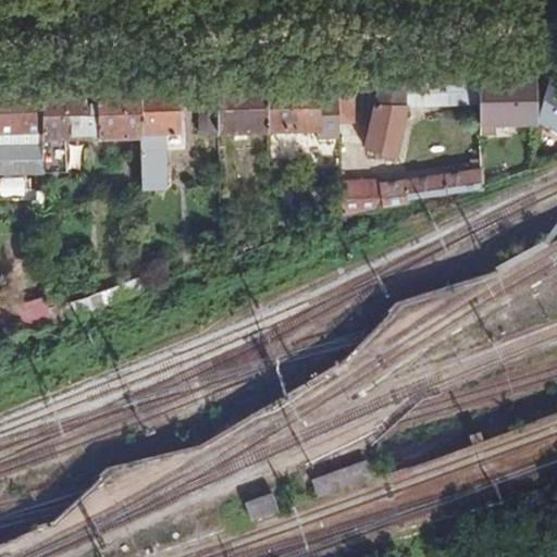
[(489,126),(532,124),(532,83),(480,84),(480,107),(481,137),(490,137),(489,126)]
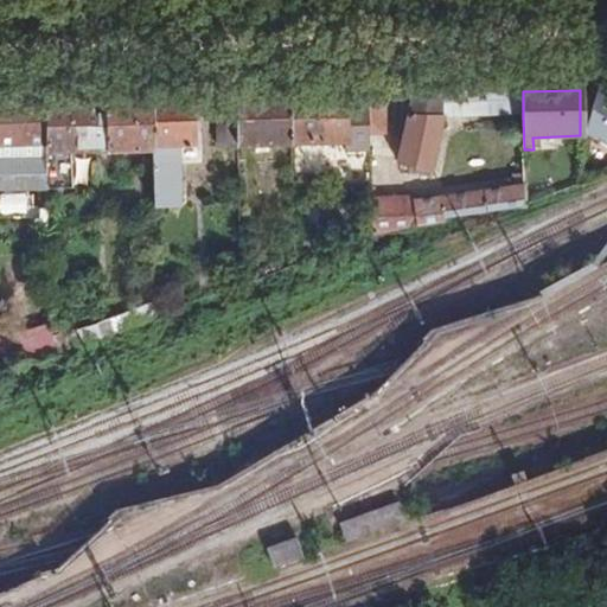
[(523,91),(415,94),(398,164),(411,166),(409,174),(430,179),(446,116),(523,116),(523,91)]
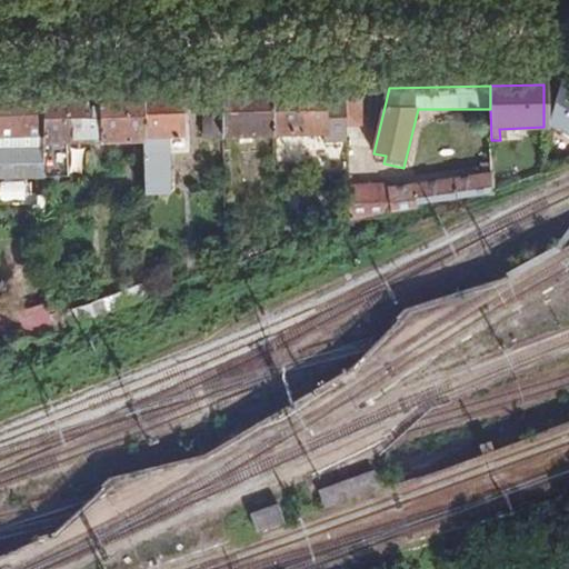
[(347,108),(347,118),(366,117),(365,88),(346,89),(347,108)]
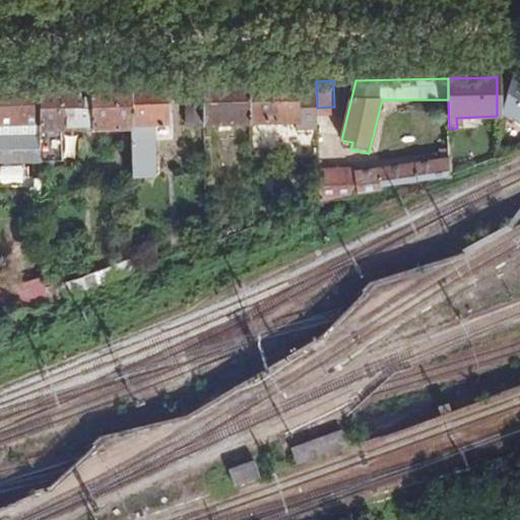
[(251,82),(252,124),(300,123),(301,131),(318,130),(317,108),(317,99),(297,100),(297,81),(251,82)]
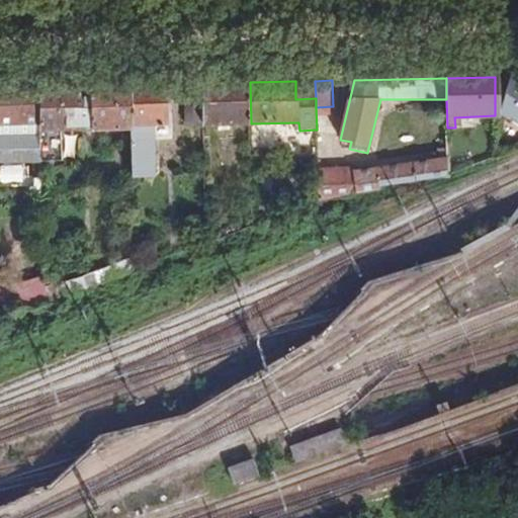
[(202,99),(203,125),(251,123),(250,82),(201,83),(202,99)]
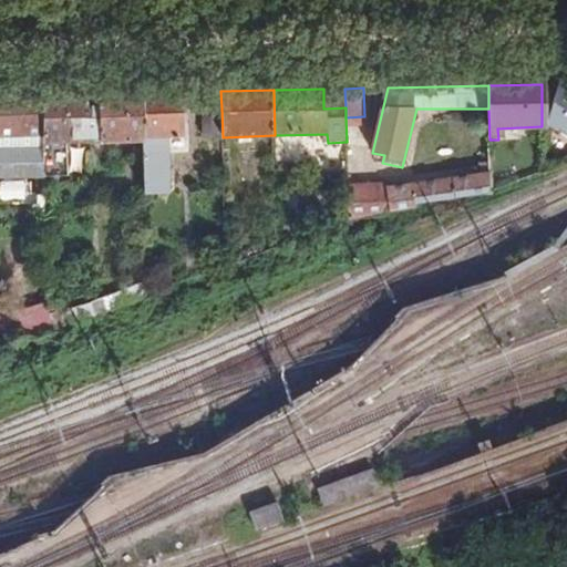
[(181,91),(143,92),(144,141),(145,194),(169,193),(169,191),(177,191),(176,173),(169,173),(168,154),(188,154),(187,123),(182,123),(181,91)]
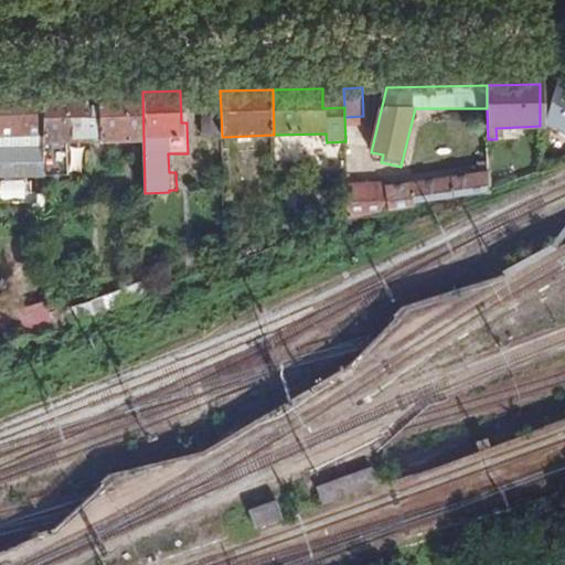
[(142,92),(41,95),(43,174),(43,177),(67,176),(66,152),(66,142),(91,142),(144,140),(142,92)]
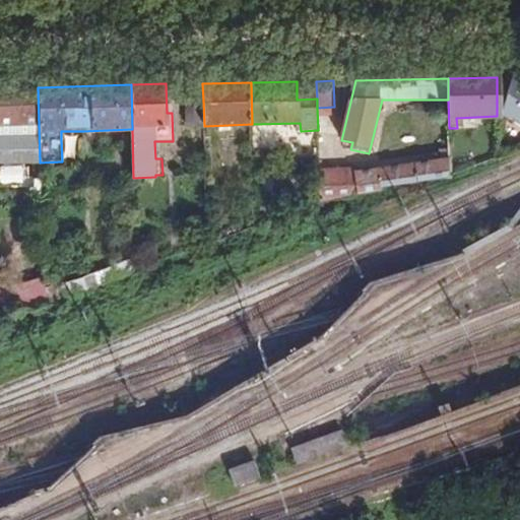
[(38,87),(0,87),(0,161),(40,160),(38,87)]
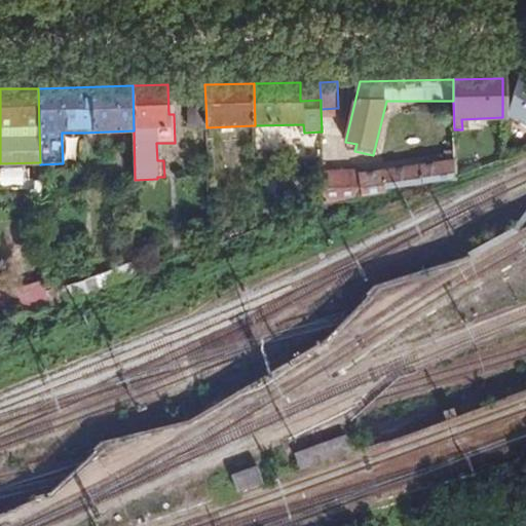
[(525,128),(525,94),(512,121),(525,128)]
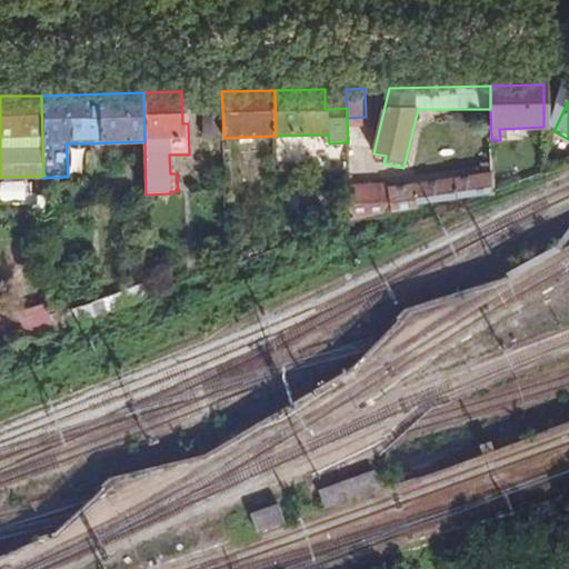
[(203,139),(223,138),(222,109),(202,109),(203,139)]
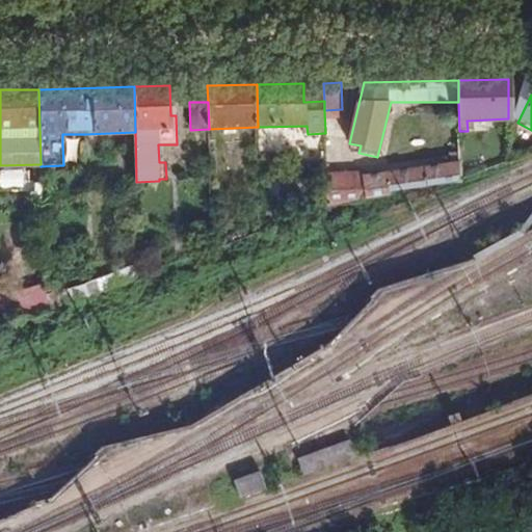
[(62,134),(62,143),(86,142),(85,134),(62,134)]
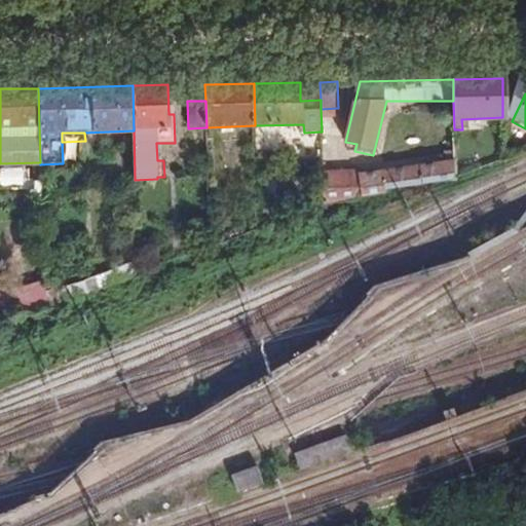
[(324,174),(325,205),(386,194),(386,191),(456,178),(455,161),(361,178),(361,173),(324,174)]
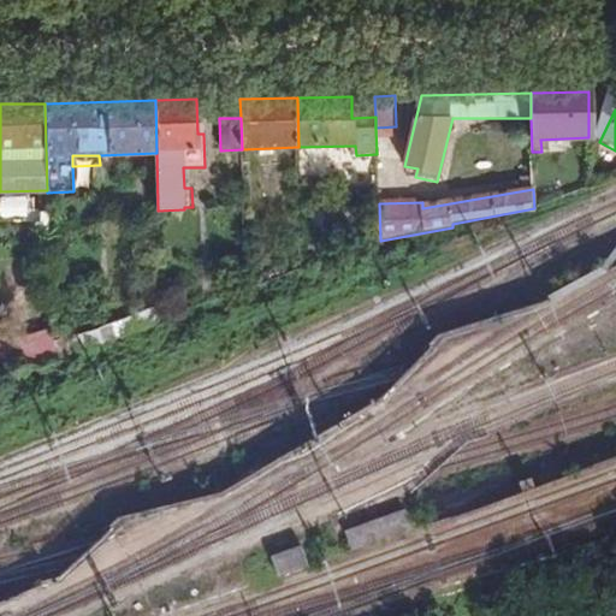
[(53,349),(53,365),(160,325),(160,308),(53,349)]
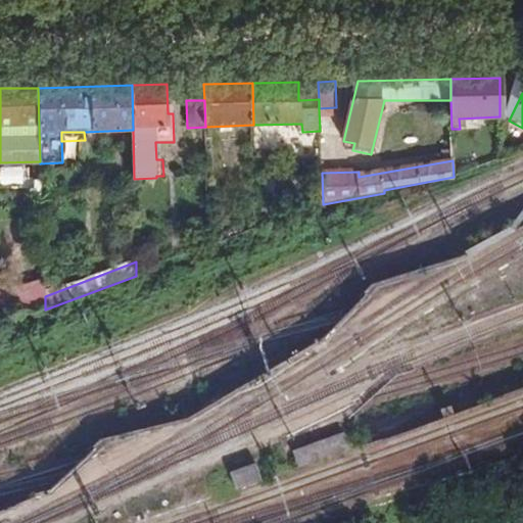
[(345,433),(292,452),(297,467),(349,449),(350,448),(345,433)]
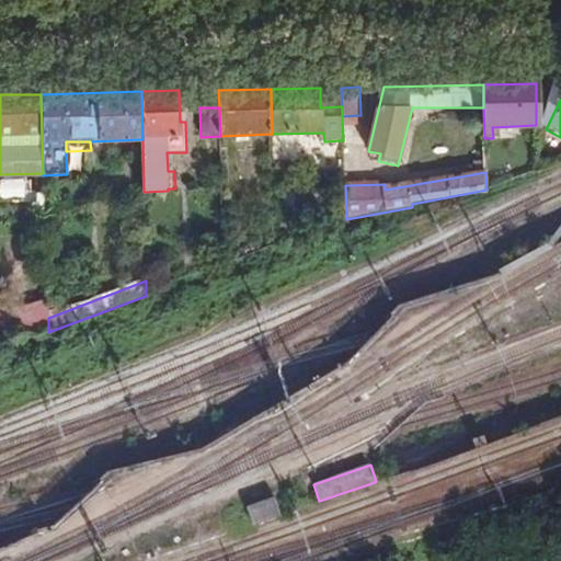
[(251,524),(277,514),(278,514),(273,494),(245,502),(251,524)]
